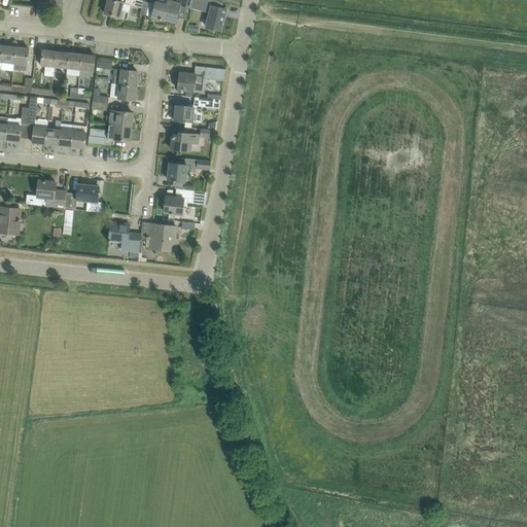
[(142,8),(144,1),(138,0),(126,0),(125,4),(123,3),(124,2),(113,0),(107,0),(104,13),(119,18),(121,10),(129,12),(131,5),(142,8)]
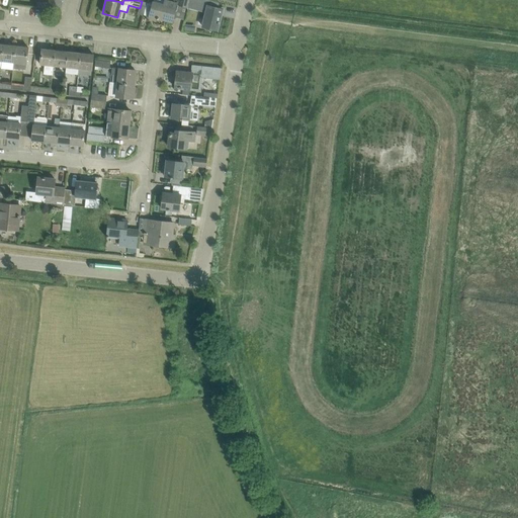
[(148,3),(144,15),(150,17),(150,18),(159,20),(159,18),(172,21),(174,12),(176,4),(166,1),(161,0),(154,0),(153,4),(148,3)]
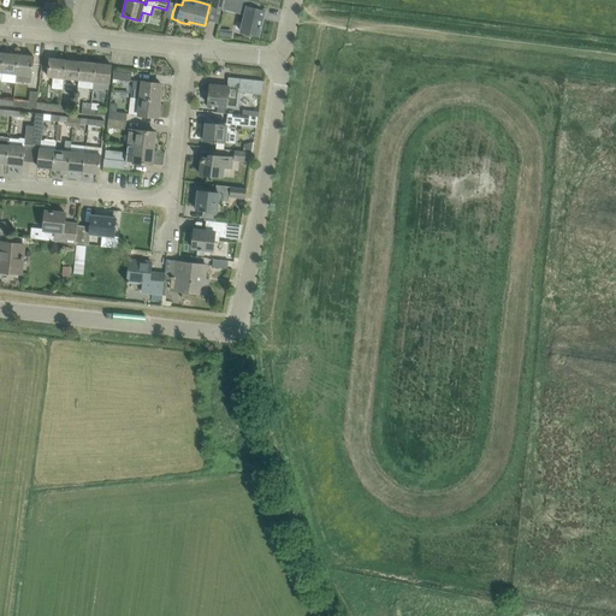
[(225,0),(225,3),(247,9),(241,31),(246,33),(246,35),(252,36),(252,35),(259,36),(265,12),(258,10),(260,4),(246,0),(225,0)]
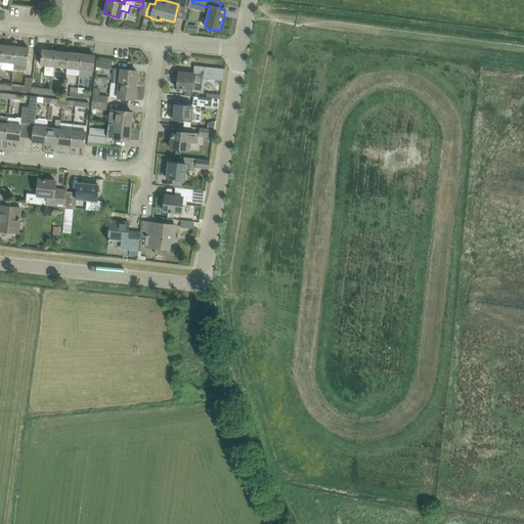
[(3,45),(1,62),(14,63),(16,47),(3,45)]
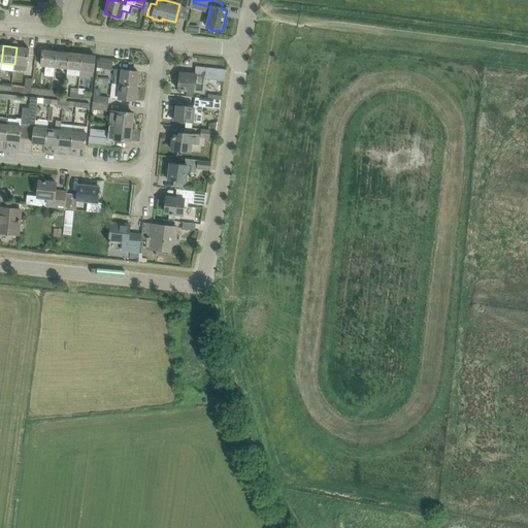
[(17,47),(14,64),(27,65),(29,48),(17,47)]
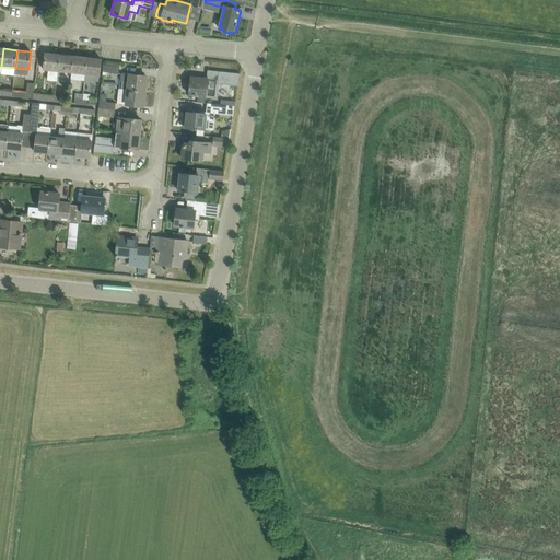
[(58,71),(59,55),(46,53),(44,70),(48,70),(47,81),(57,82),(58,71)]
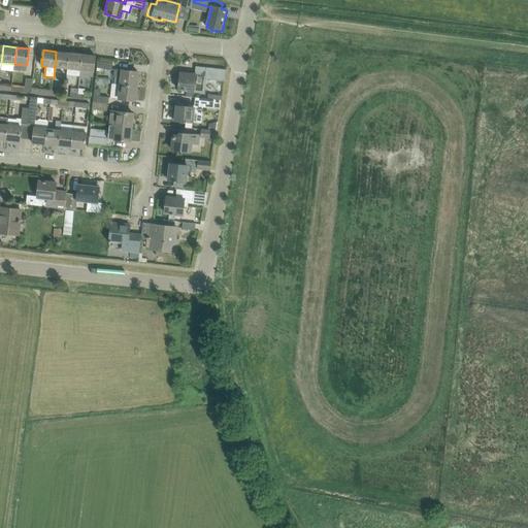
[(67,69),(69,53),(56,52),(55,67),(67,69)]
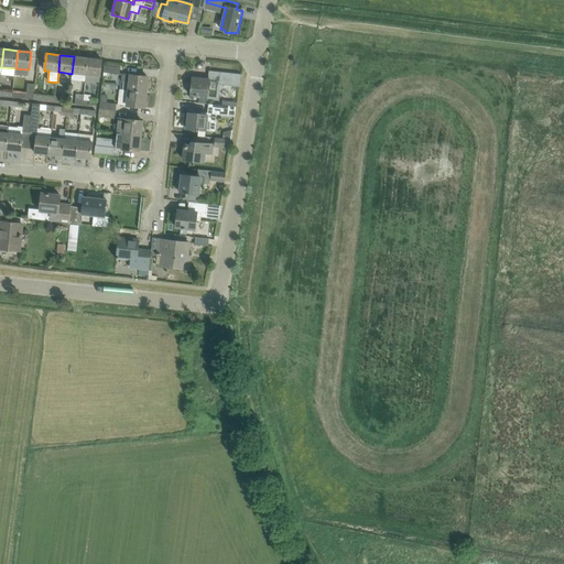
[(88,57),(74,56),(72,74),(86,75),(88,57)]
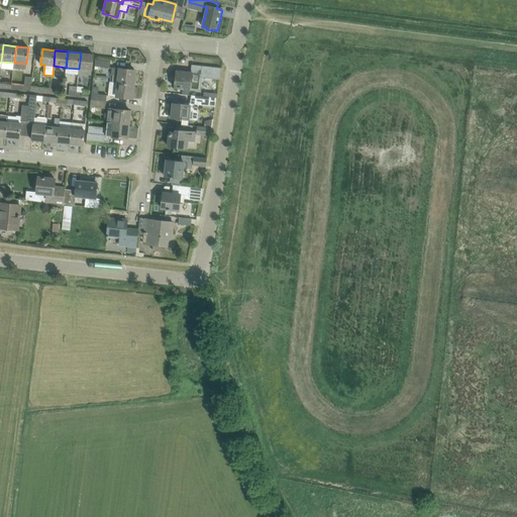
[(81,53),(79,69),(92,70),(93,55),(81,53)]
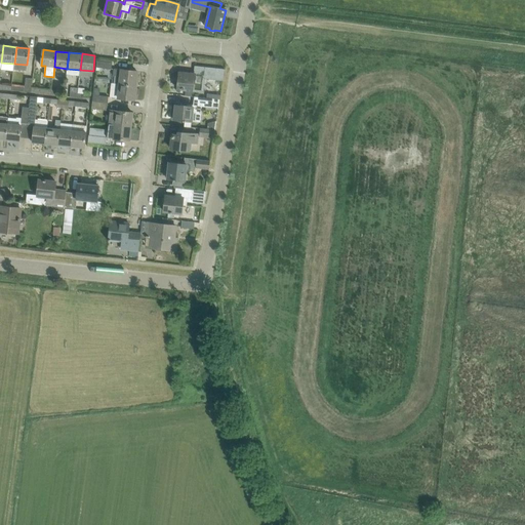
[(97,61),(96,68),(112,70),(112,63),(97,61)]
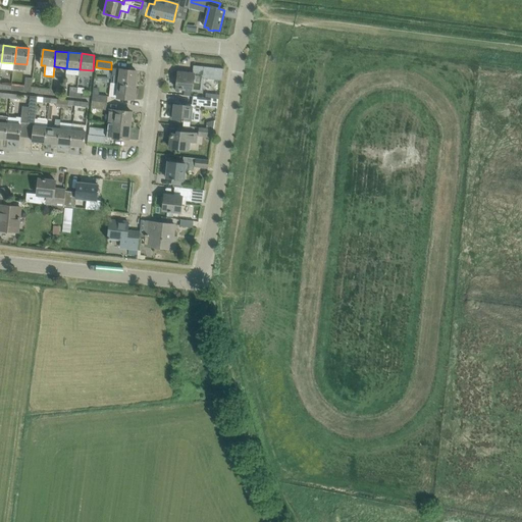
[(178,72),(176,89),(193,91),(202,92),(203,79),(221,81),(223,69),(205,66),(204,75),(178,72)]
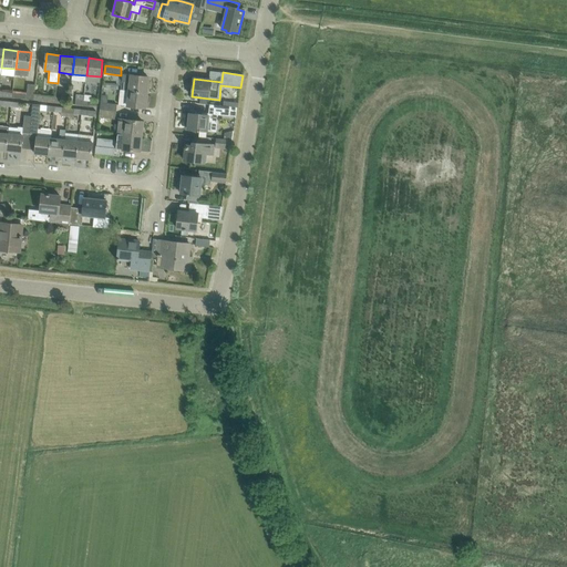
[(127,84),(126,92),(132,93),(148,95),(151,80),(125,76),(124,84),(127,84)]
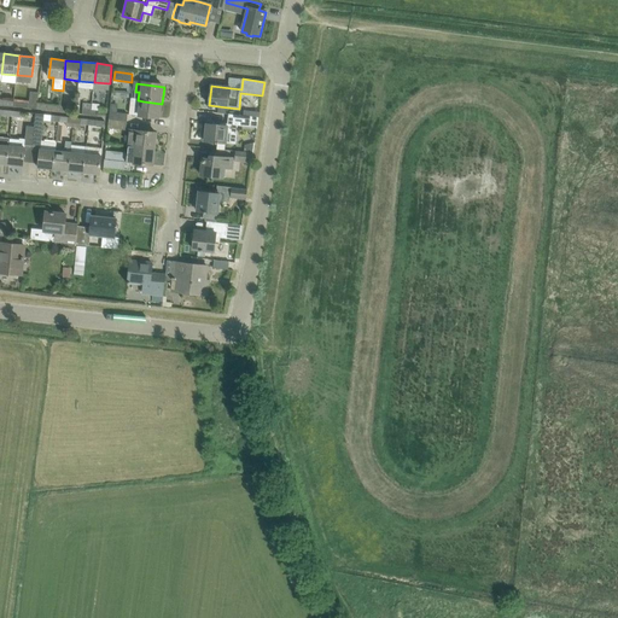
[(15,101),(13,108),(36,110),(38,104),(39,93),(30,92),(29,103),(15,101)]
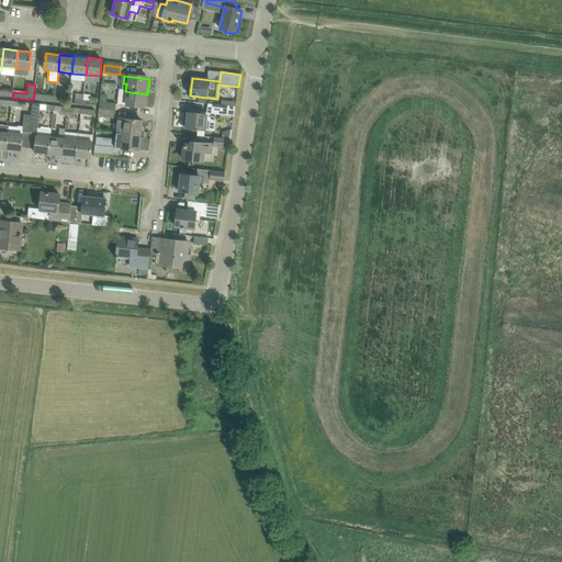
[(75,104),(82,104),(82,100),(83,91),(76,90),(75,104)]
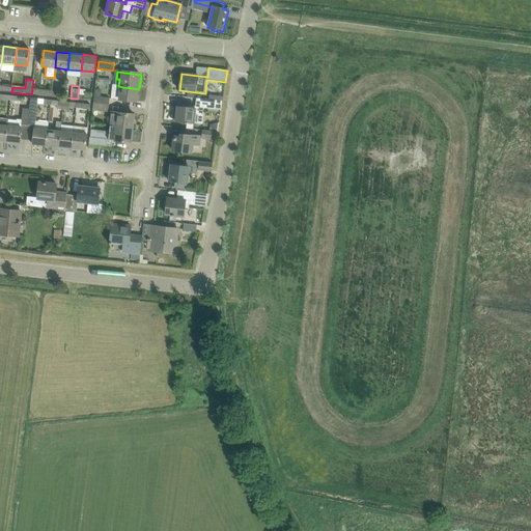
[(115,86),(114,94),(114,101),(138,104),(139,89),(123,87),(118,86),(115,86)]
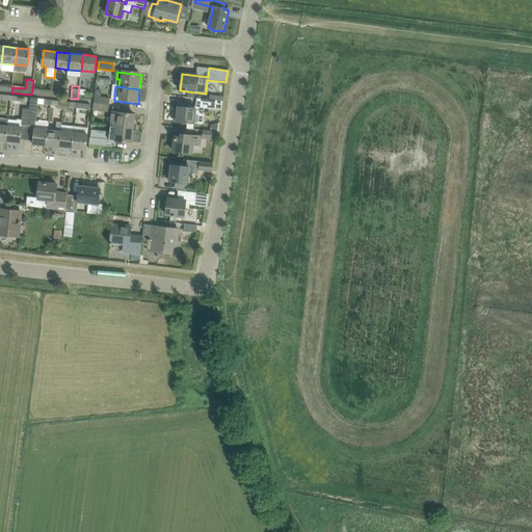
[(110,98),(101,97),(102,89),(96,89),(95,97),(95,96),(94,103),(109,105),(110,98)]
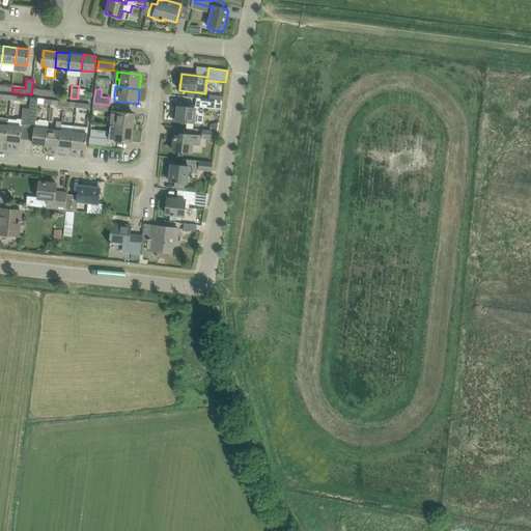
[(0,93),(0,103),(2,104),(3,100),(10,101),(11,95),(0,93)]
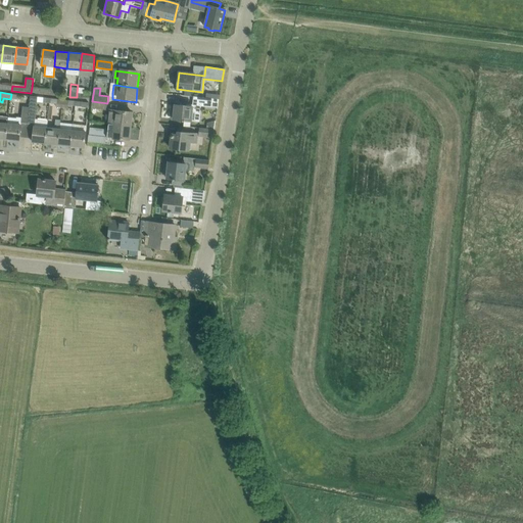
[(37,103),(37,97),(31,96),(30,107),(28,124),(35,125),(35,119),(37,103)]
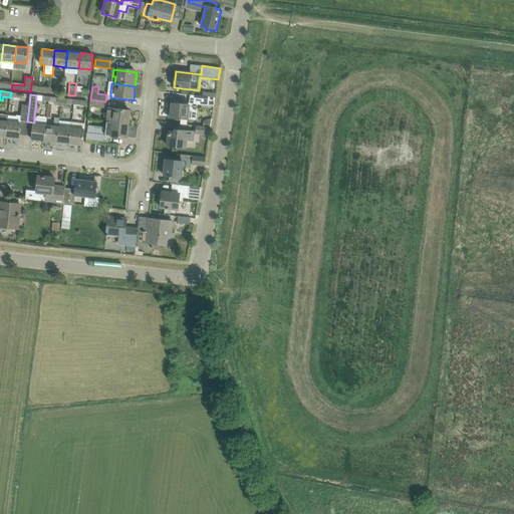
[(215,97),(202,96),(202,104),(214,106),(215,97)]
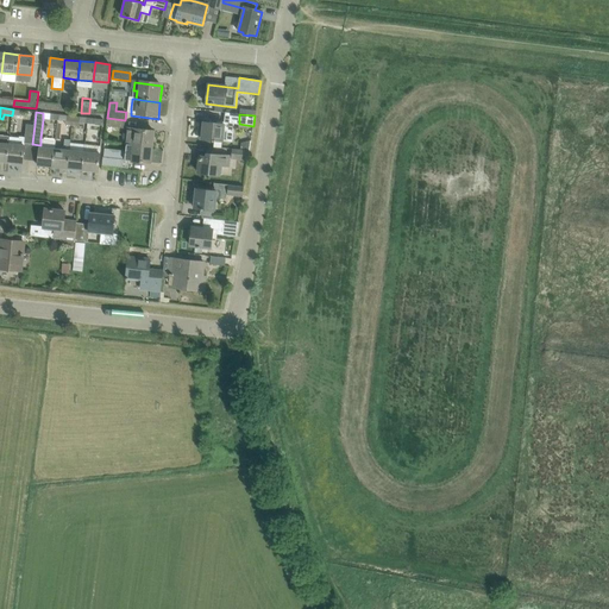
[(107,118),(106,126),(124,129),(125,120),(107,118)]
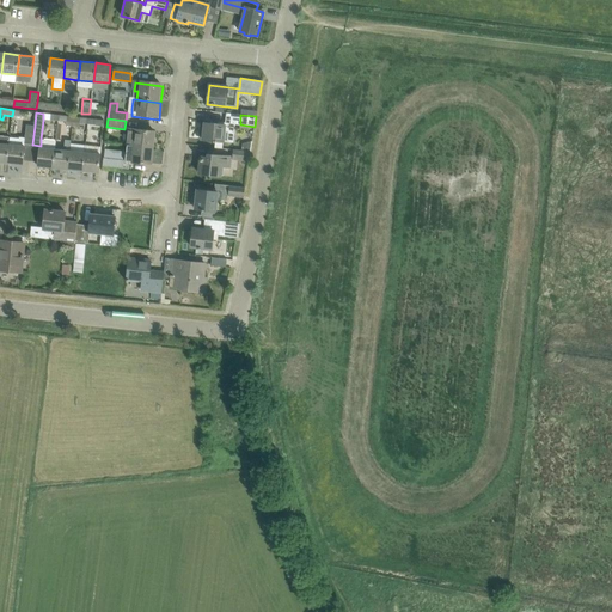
[(216,141),(222,141),(234,144),(237,124),(221,122),(221,124),(204,122),(202,140),(216,141)]
